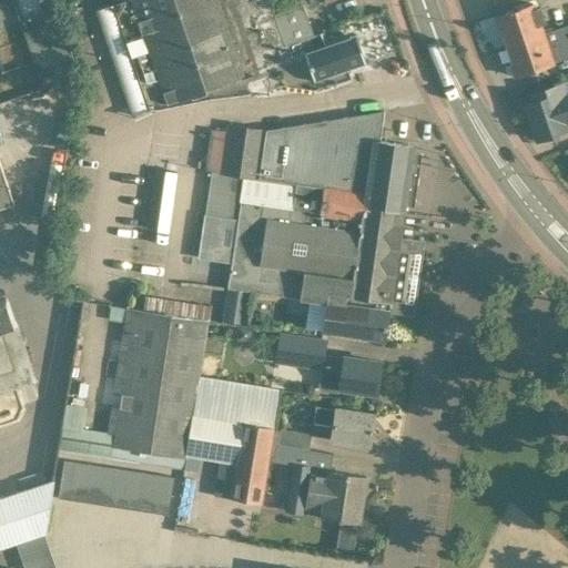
[(208,99),(250,93),(265,82),(266,82),(285,84),(285,85),(317,90),(337,83),(336,80),(346,77),(344,70),(366,62),(356,34),(327,44),(323,31),(314,34),(302,3),(272,14),(267,0),(124,0),(113,4),(95,10),(113,62),(131,56),(150,109),(154,108),(154,110),(208,99)]
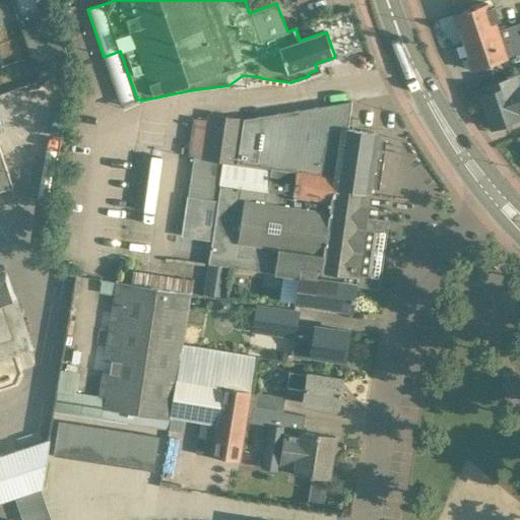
[(488,3),(473,7),(454,14),(463,43),(498,31),(494,21),(499,19),(495,6),(489,7),(488,3)]
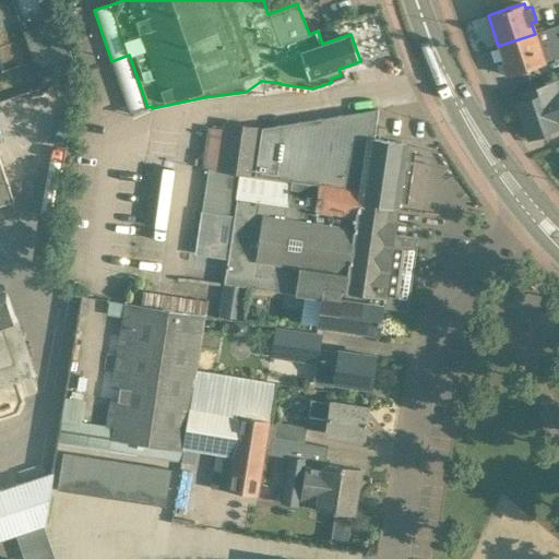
[(23,31),(42,86),(76,74),(60,19),(28,30),(25,20),(20,22),(23,31)]
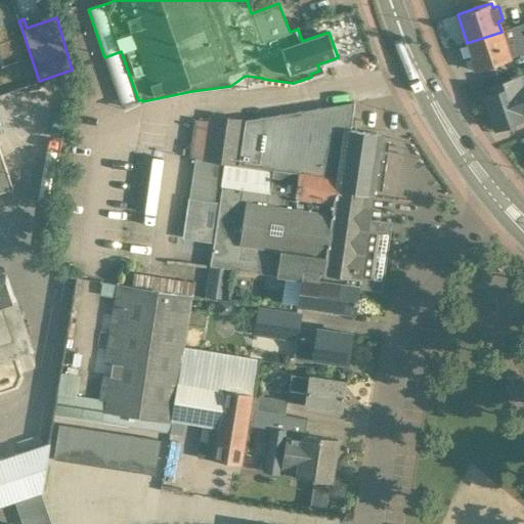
[(523,24),(501,32),(467,43),(476,71),(495,64),(512,58),(511,58),(519,55),(520,57),(523,55),(523,24)]
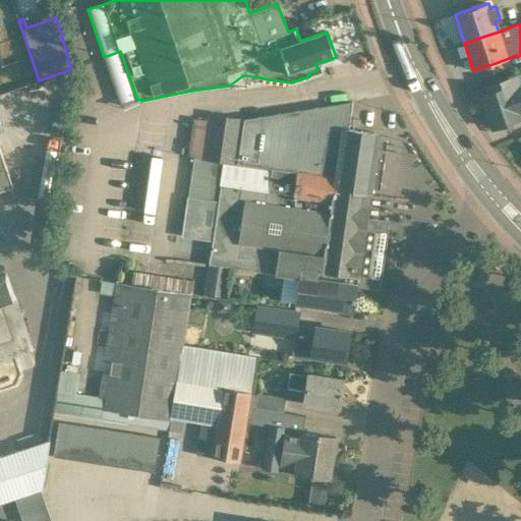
[(494,128),(513,121),(519,119),(516,111),(520,109),(520,85),(518,76),(488,87),(490,94),(482,97),(494,128)]
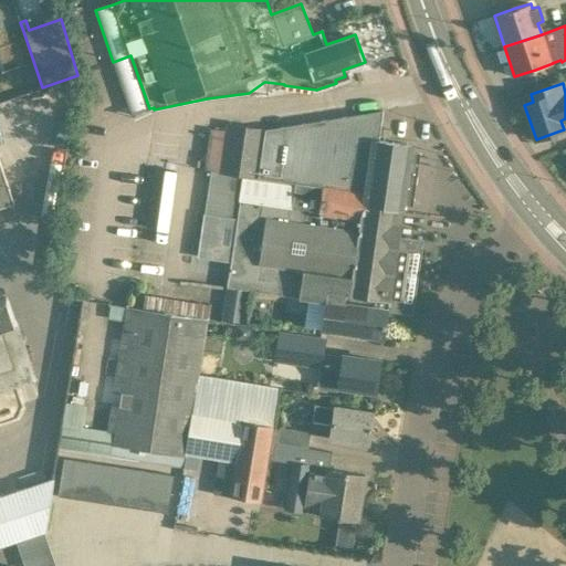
[(211,128),(205,170),(241,176),(254,178),(254,177),(297,184),(365,192),(364,206),(401,211),(411,145),(389,142),(379,140),(383,111),(264,129),(227,125),(227,130),(211,128)]
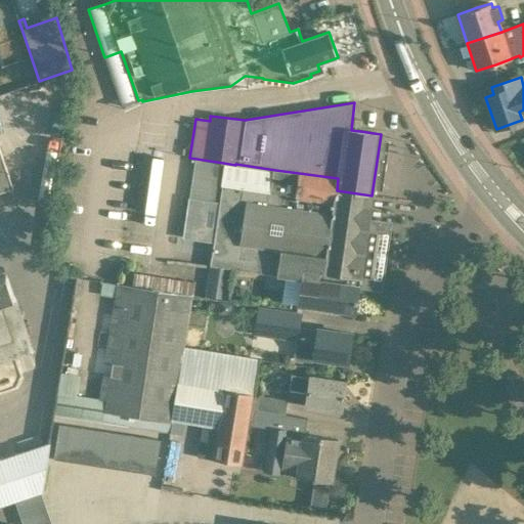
[(0,191),(12,188),(0,151),(0,191)]
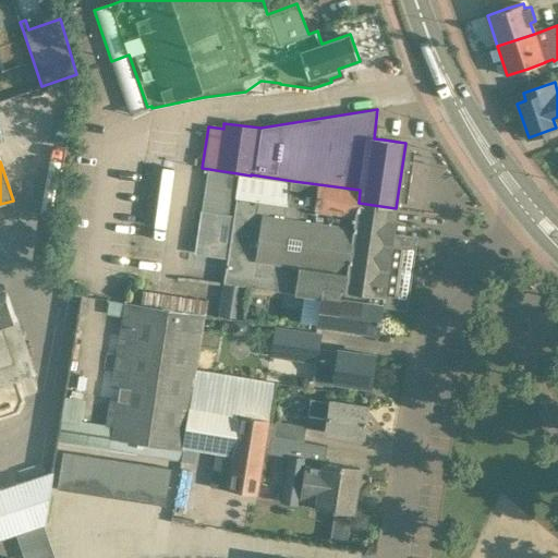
[(232,215),(221,282),(245,286),(322,295),(383,303),(384,295),(408,299),(414,249),(390,245),(396,208),(359,203),(360,190),(293,181),(251,174),(251,176),(238,173),(233,199),(235,199),(232,215)]
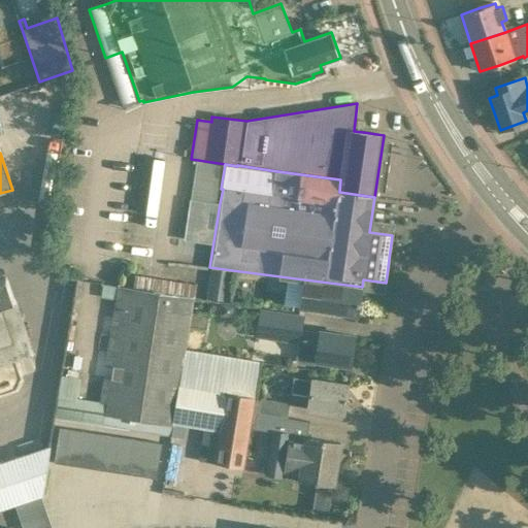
[(232,270),(209,267),(205,299),(228,302),(232,270)]
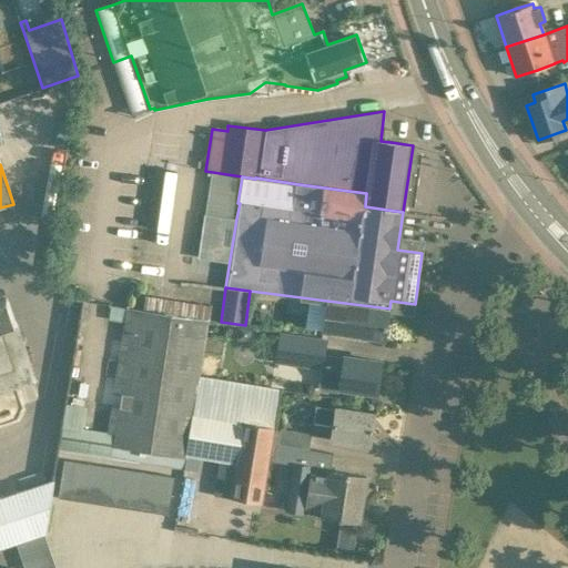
[(0,391),(18,385),(34,379),(33,377),(17,326),(14,327),(4,300),(0,301),(0,391)]
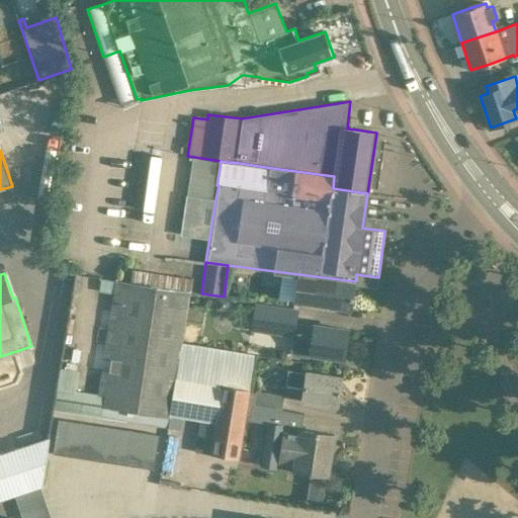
[(298,274),(293,299),(331,307),(351,310),(355,281),(298,274)]
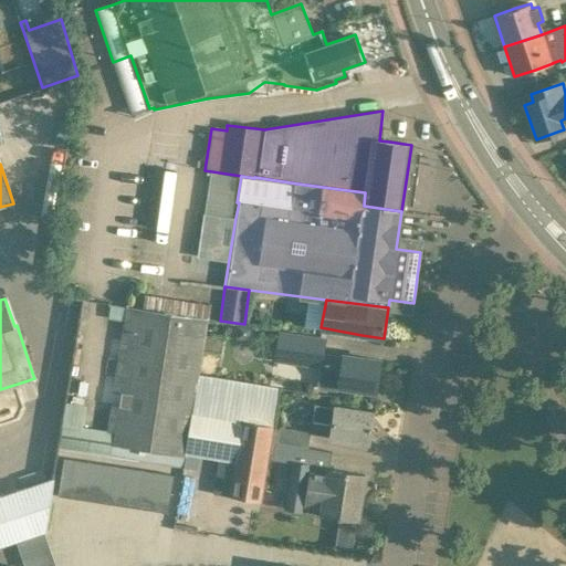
[(126,307),(111,305),(108,318),(124,321),(126,307)]
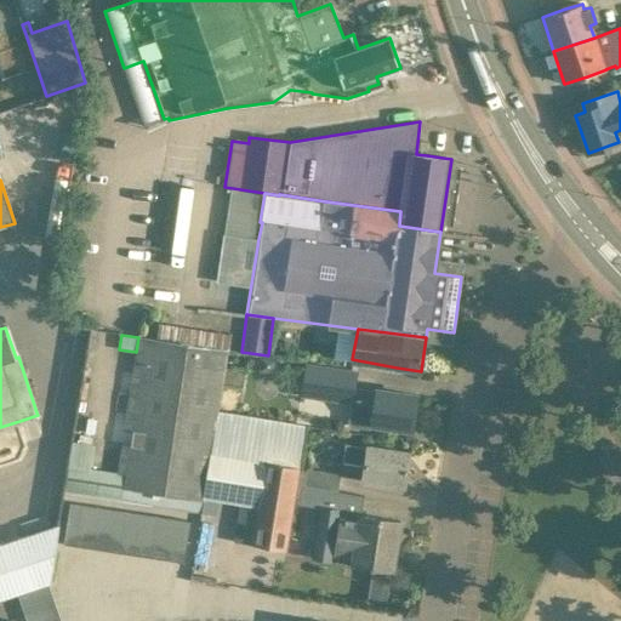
[(217,411),(226,352),(226,351),(157,340),(147,339),(138,337),(136,352),(118,474),(90,471),(68,467),(63,494),(200,516),(201,512),(204,499),(217,411)]
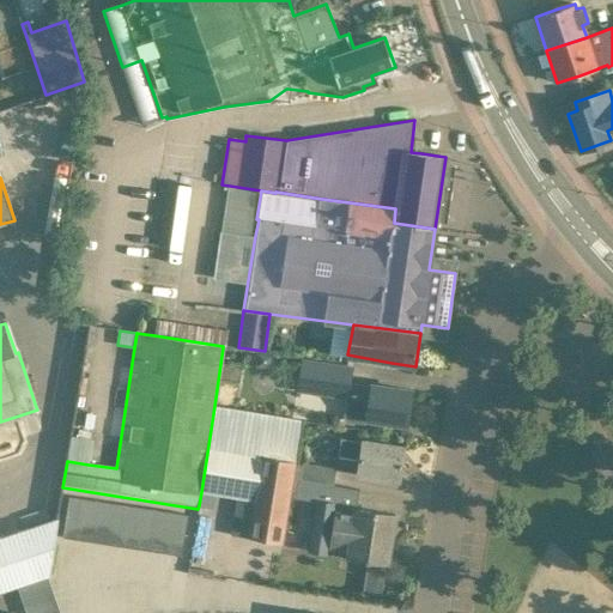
[(271,368),(272,354),(259,352),(256,365),(271,368)]
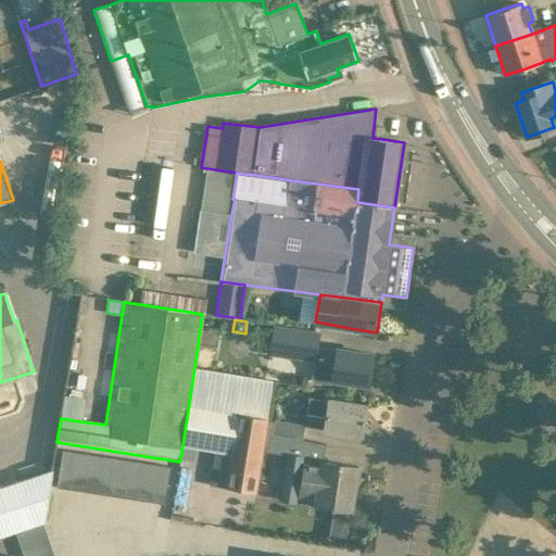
[(314,359),(314,362),(311,380),(314,383),(331,386),(333,383),(335,380),(369,384),(374,355),(318,346),(319,333),(273,326),(268,353),(314,359)]
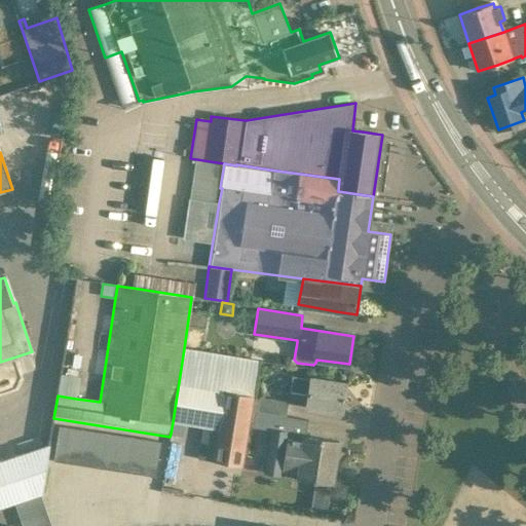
[(253,428),(256,412),(259,398),(254,397),(259,362),(184,348),(173,422),(203,426),(198,459),(240,465),(247,427),(253,428)]
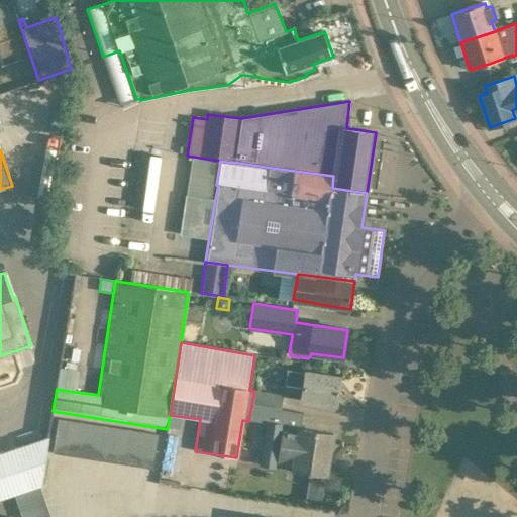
[(340,377),(320,374),(305,372),(305,373),(287,371),(285,384),(303,387),(301,400),(316,402),(335,405),(340,377)]
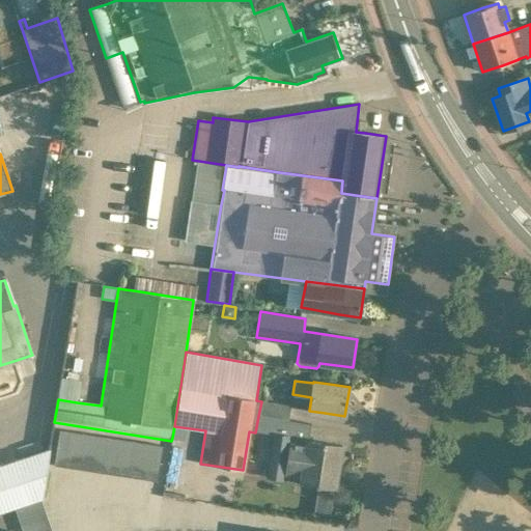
[(261,401),(258,416),(288,420),(290,406),(261,401)]
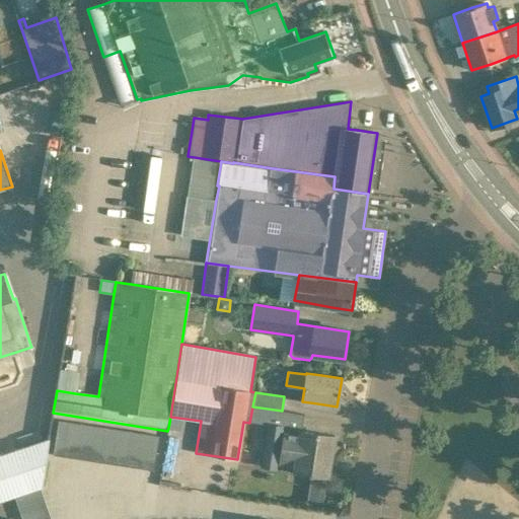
[(304,414),(282,411),(252,406),(249,423),(274,426),(270,449),(281,451),(279,468),(309,473),(309,475),(312,475),(312,473),(327,475),(334,436),(302,431),(304,414)]
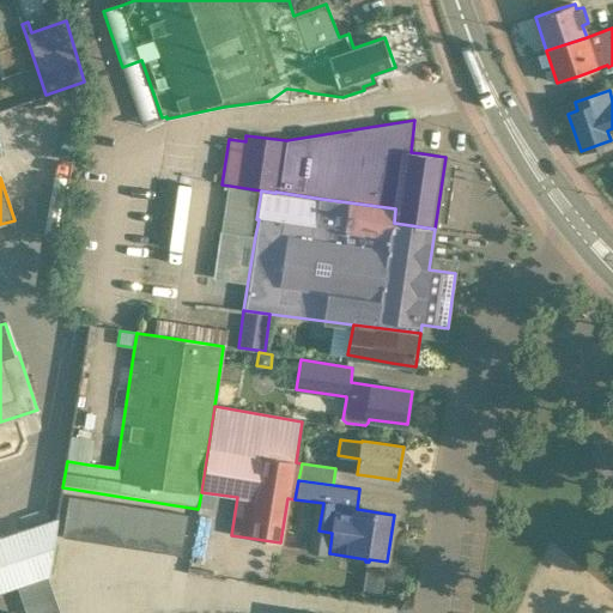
[(68,497),(62,538),(182,556),(188,515),(68,497)]
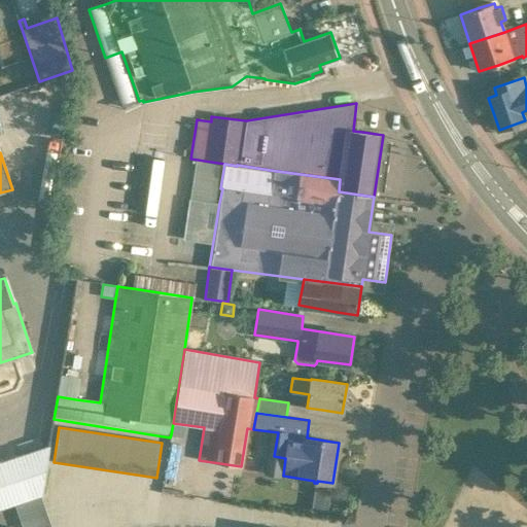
[(0,526),(8,526),(9,526),(8,526),(0,526),(0,508),(13,504),(40,495),(42,494),(48,446),(0,461),(0,526)]
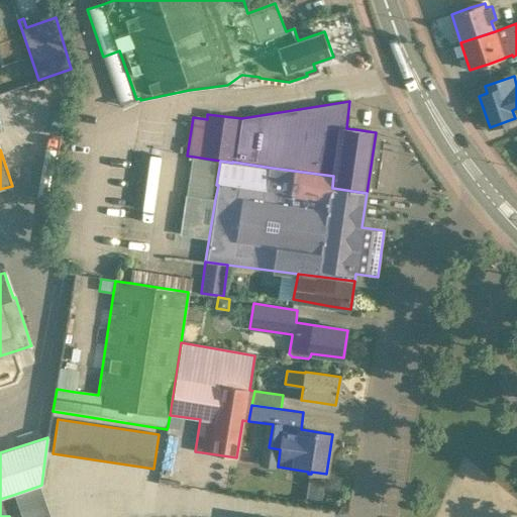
[(50,516),(39,486),(13,495),(20,516),(50,516)]
